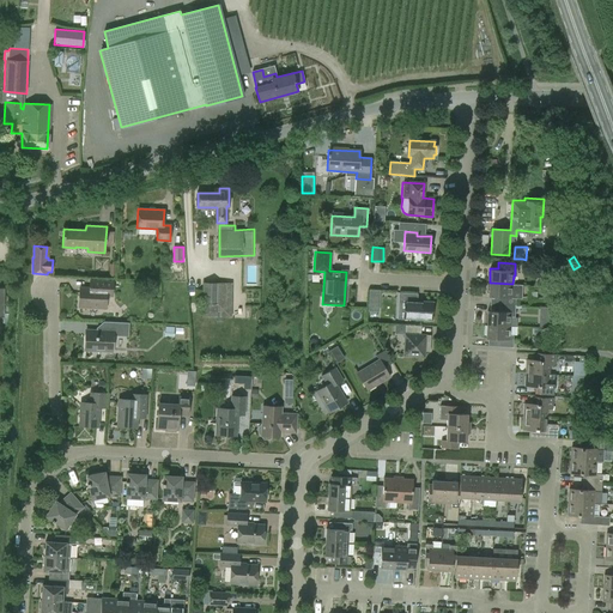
[(111,297),(113,281),(90,280),(90,289),(79,287),(79,307),(105,308),(105,296),(111,297)]
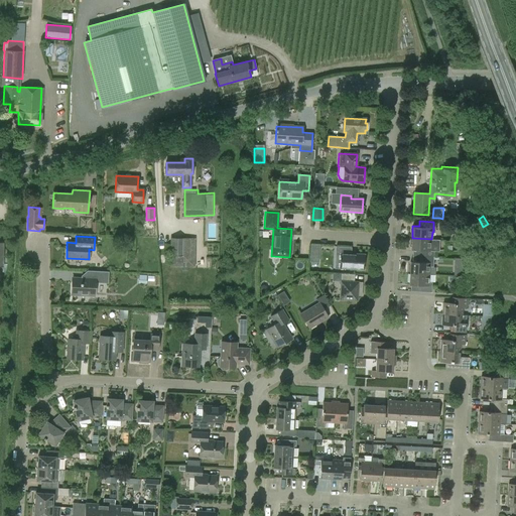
[(169,267),(177,267),(195,268),(195,238),(170,238),(170,245),(164,244),(164,250),(168,250),(168,252),(170,252),(170,256),(169,256),(169,267)]
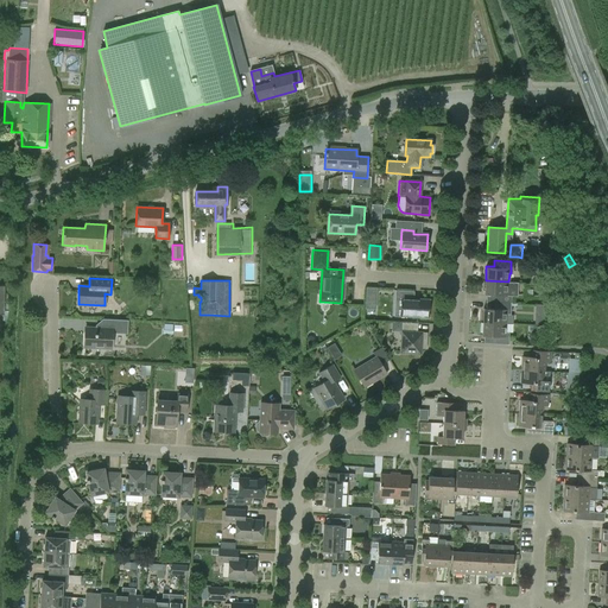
[(493,302),(512,303),(512,295),(517,296),(518,283),(508,282),(486,280),(486,295),(493,295),(493,302)]
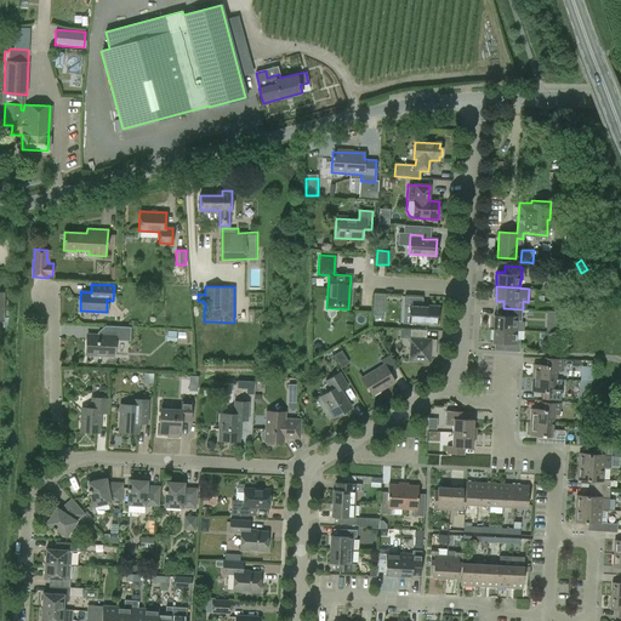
[(422,298),(405,297),(404,305),(409,305),(409,324),(437,325),(438,307),(422,306),(422,298)]
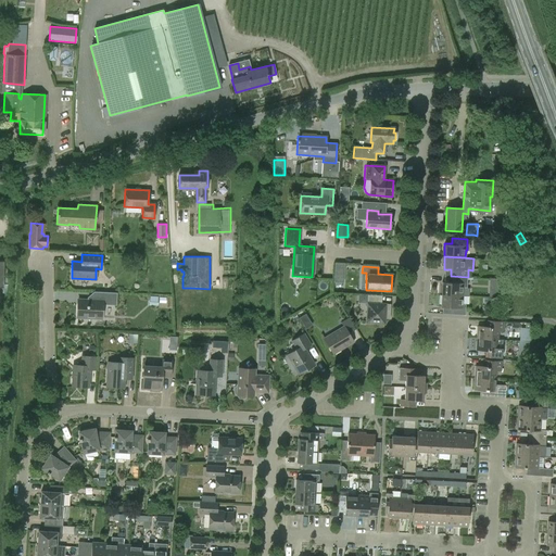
[(467,288),(468,277),(451,276),(450,282),(443,282),(443,294),(464,295),(464,288),(467,288)]
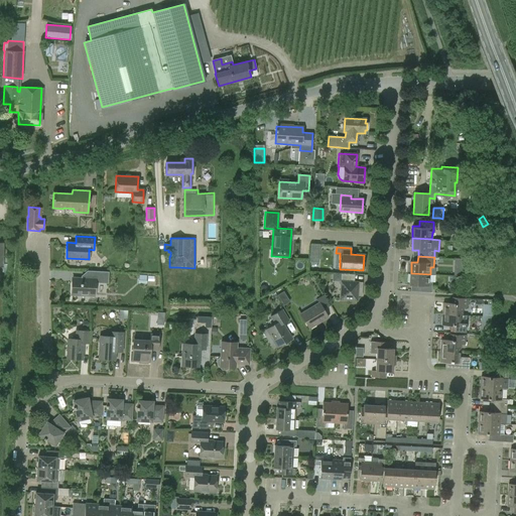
[(72,278),(72,294),(94,295),(95,282),(108,283),(108,272),(90,271),(90,279),(72,278)]
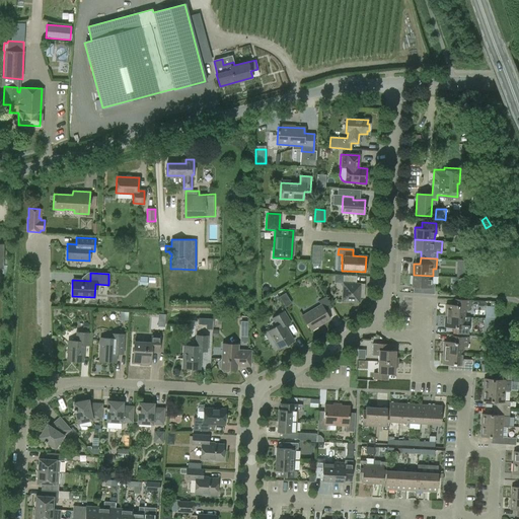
[(433,276),(414,275),(413,287),(419,287),(419,293),(434,294),(434,284),(433,284),(433,276)]
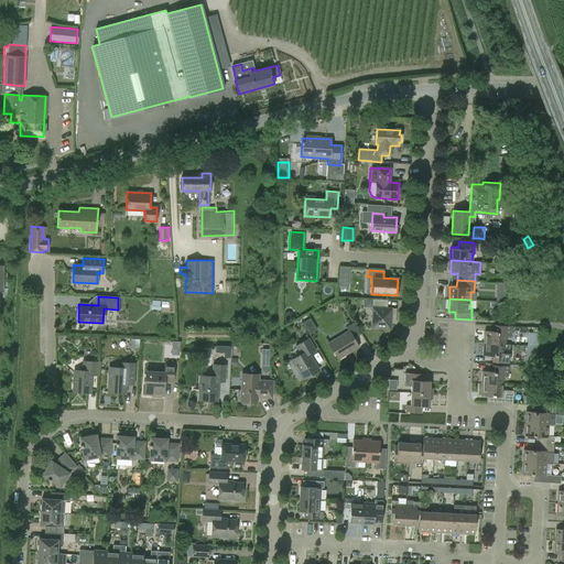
[(161,301),(152,300),(151,310),(160,310),(161,301)]
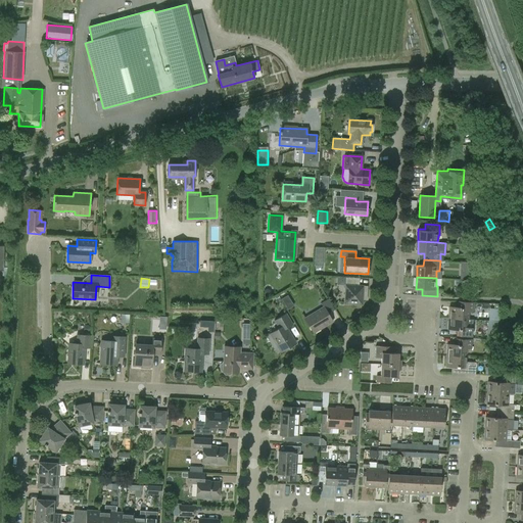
[(345,278),(344,285),(343,304),(362,305),(362,295),(366,295),(367,287),(359,286),(359,278),(345,278)]
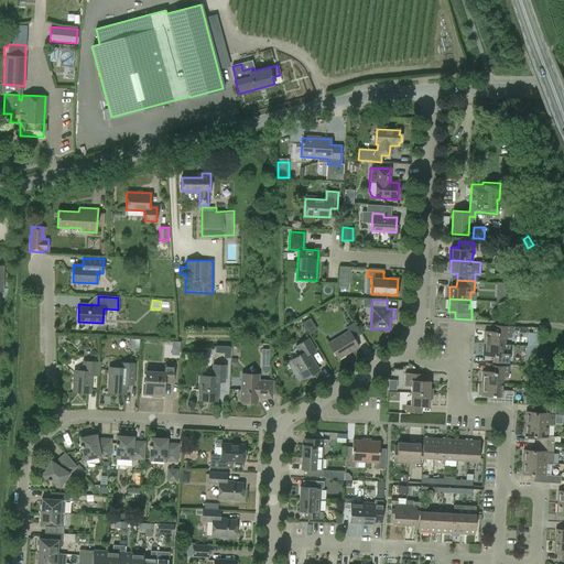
[(313,325),(308,320),(303,323),(306,328),(313,325)]
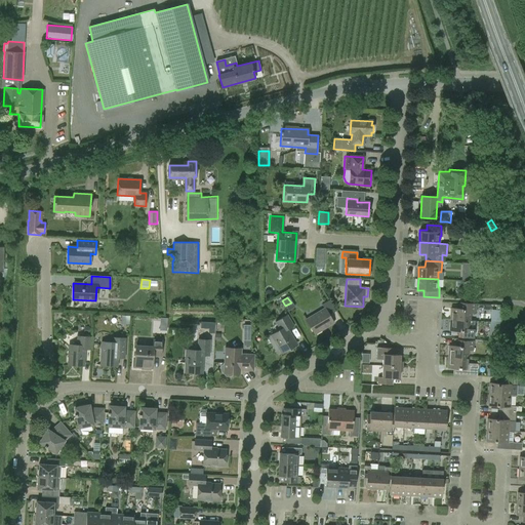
[(333,323),(328,316),(335,311),(329,299),(321,305),(324,309),(306,320),(314,334),(333,323)]
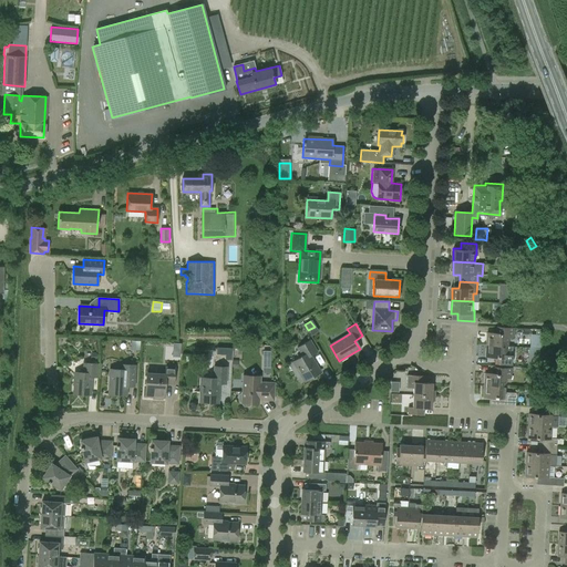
[(487,333),(487,344),(508,346),(508,338),(513,339),(514,328),(496,327),(496,333),(487,333)]
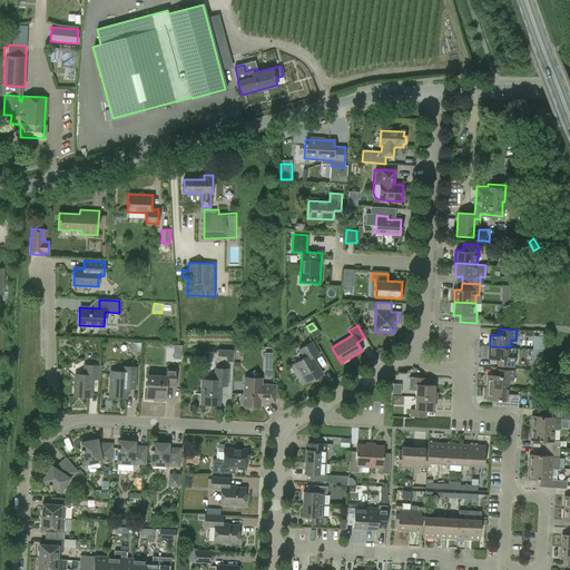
[(544,332),(538,331),(538,336),(533,336),(532,349),(543,349),(544,332)]
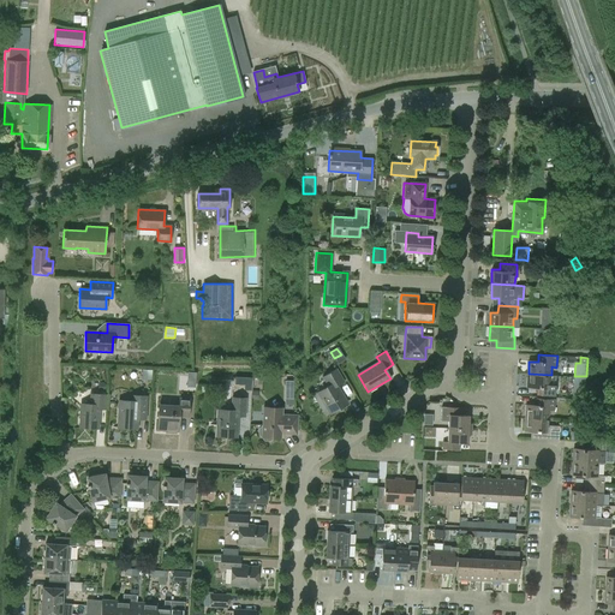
[(142,369),(141,380),(151,380),(153,370),(142,369)]
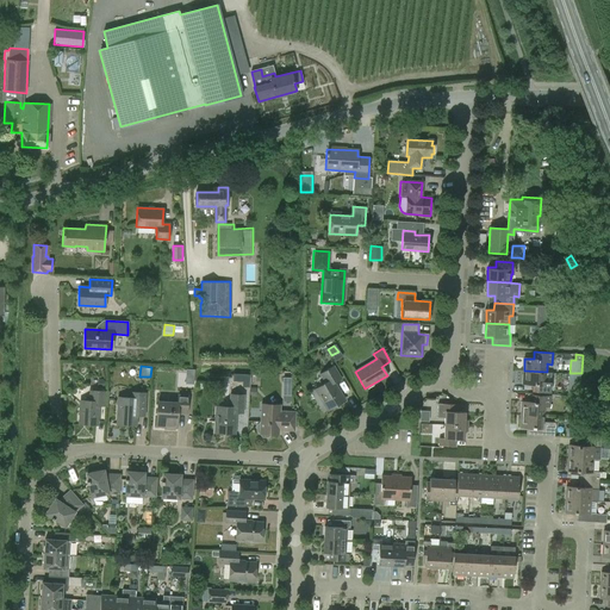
[(343,402),(332,384),(342,379),(334,366),(318,374),(324,384),(315,390),(328,411),(343,402)]
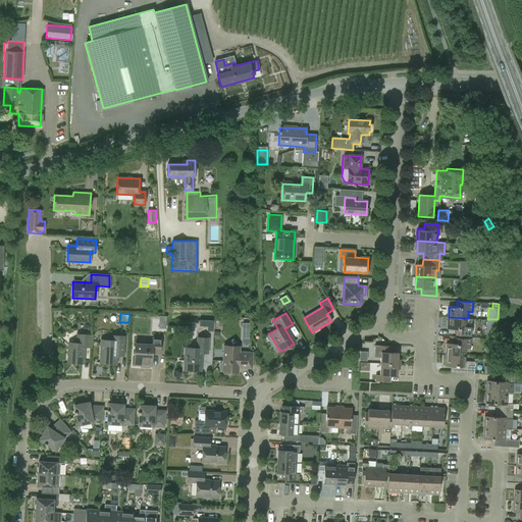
[(449,328),(459,329),(458,335),(470,336),(471,329),(467,329),(468,318),(449,317),(449,328)]
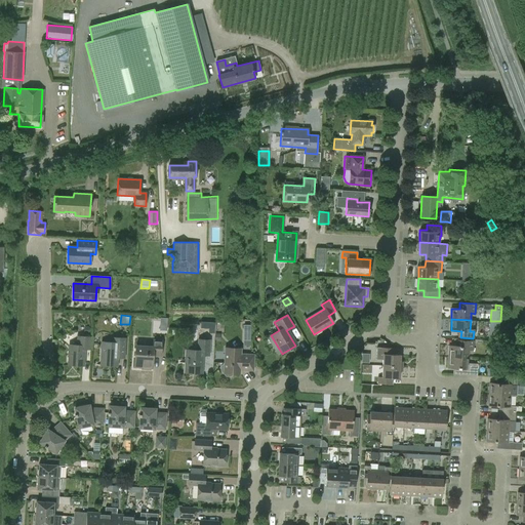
[(202,326),(210,327),(209,332),(215,332),(215,321),(202,321),(202,326)]
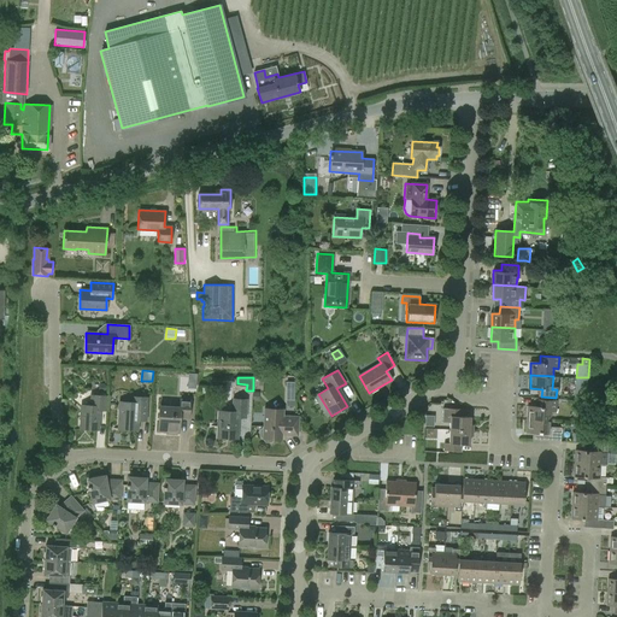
[(576,399),(587,399),(588,378),(577,378),(576,399)]
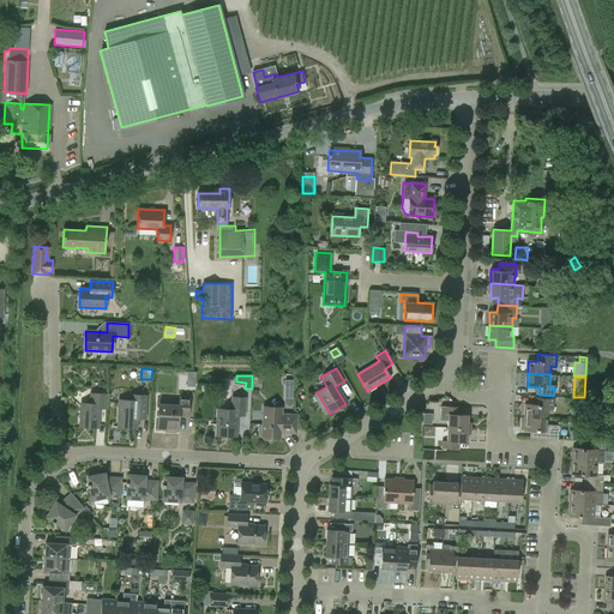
[(78,422),(79,425),(79,427),(97,428),(98,409),(106,409),(107,393),(90,393),(90,403),(80,403),(80,416),(78,417),(78,422)]
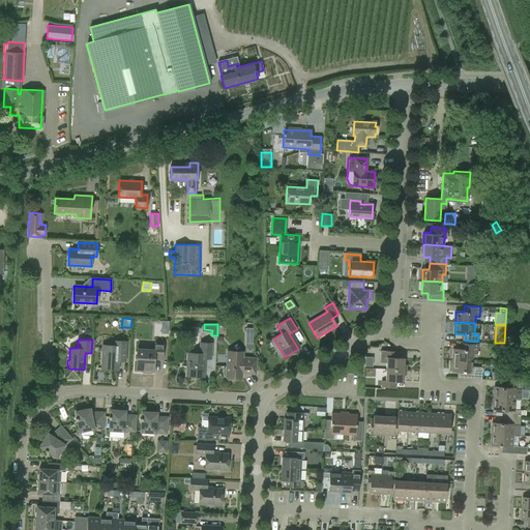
[(125,361),(126,342),(113,341),(113,346),(102,345),(101,369),(118,370),(118,360),(125,361)]
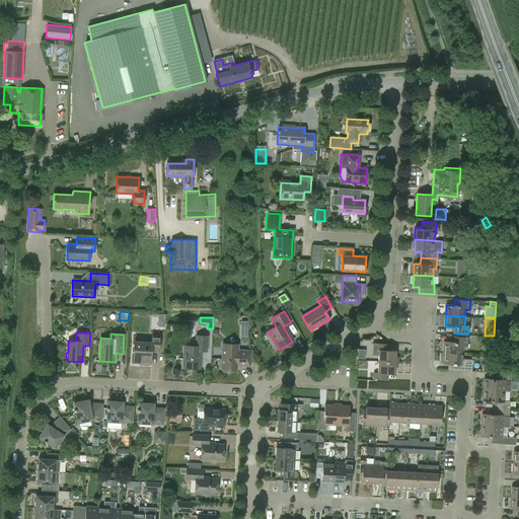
[(199,369),(200,352),(207,352),(208,336),(196,335),(195,347),(184,346),(182,368),(199,369)]
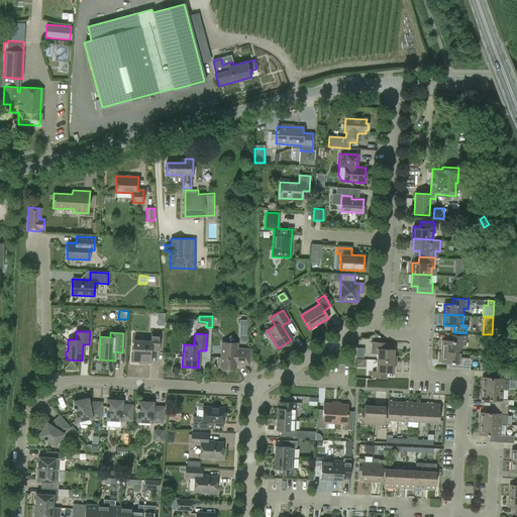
[(442,351),(461,352),(462,345),(466,345),(467,335),(450,334),(449,341),(443,340),(442,351)]
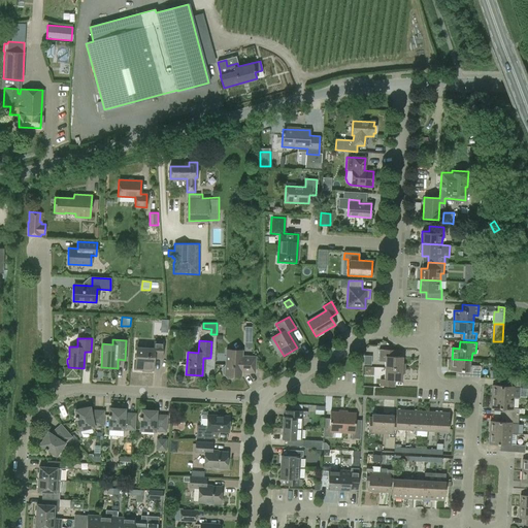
[(136,348),(135,369),(142,369),(141,371),(151,371),(151,370),(153,370),(154,357),(162,358),(162,343),(154,342),(154,349),(136,348)]
